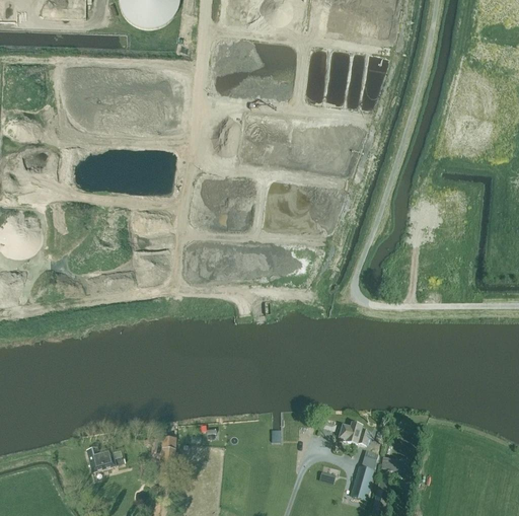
[(150,27),(174,20),(181,2),(182,0),(122,0),(127,19),(148,27),(150,27)]
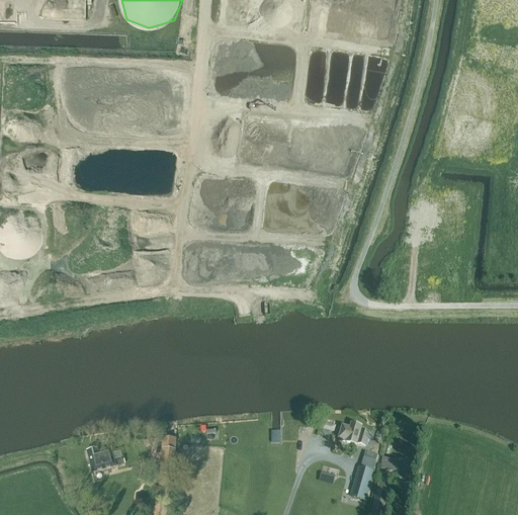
[(457,211),(456,234),(465,235),(466,211),(457,211)]
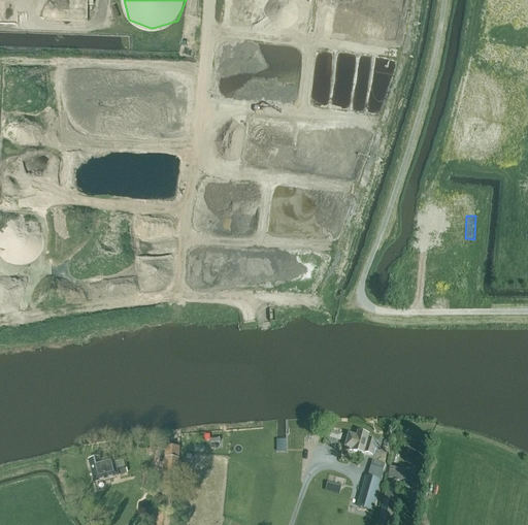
[(328,434),(339,438),(342,429),(331,426),(328,434)]
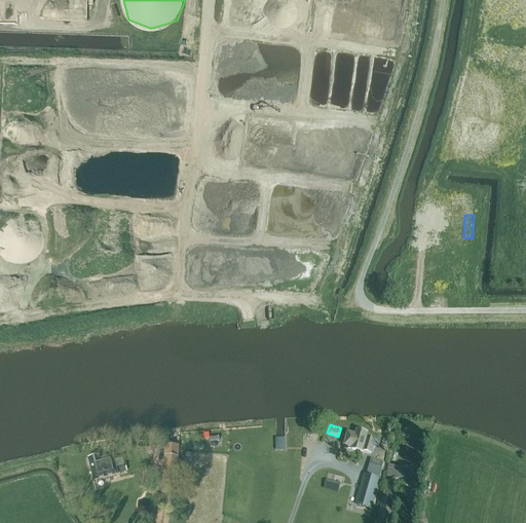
[(348,431),(344,443),(347,444),(347,445),(362,449),(363,448),(371,450),(375,437),(366,434),(367,430),(357,426),(355,433),(348,431)]
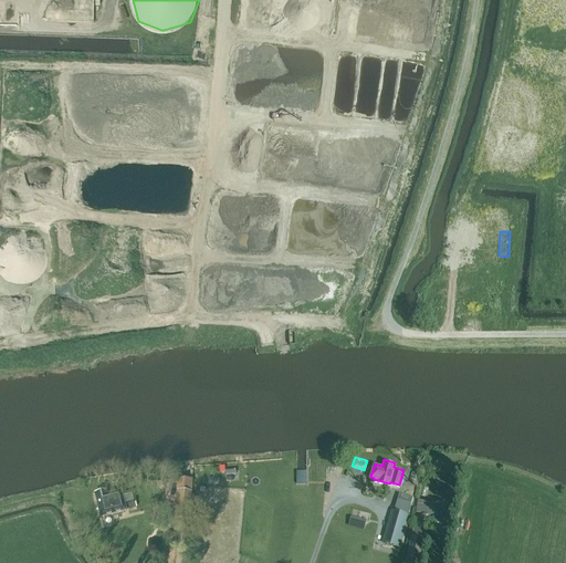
[(189,518),(191,489),(192,477),(178,476),(174,517),(189,518)]
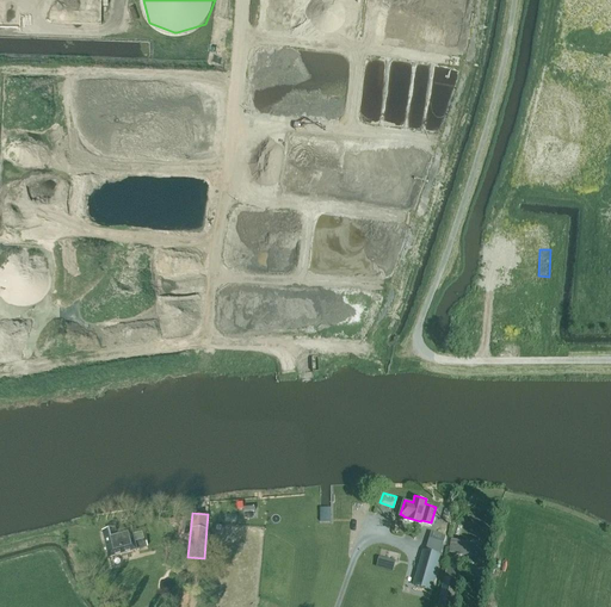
[(136,547),(130,526),(115,530),(113,527),(103,530),(109,555),(136,547)]
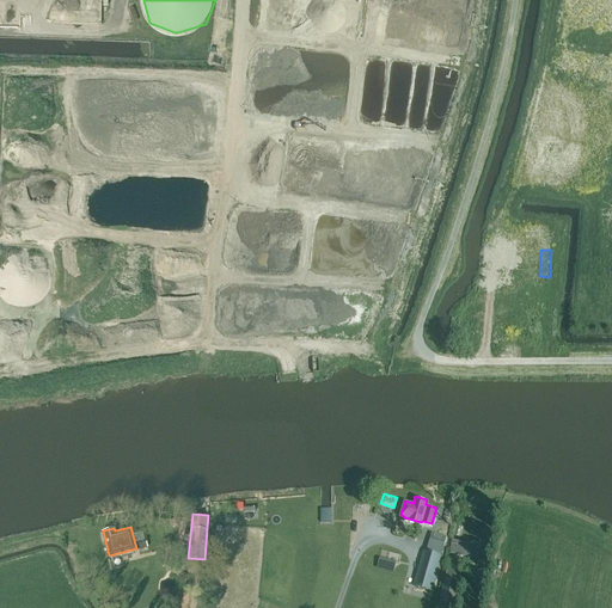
[(476,541),(451,538),(450,551),(473,554),(476,541)]
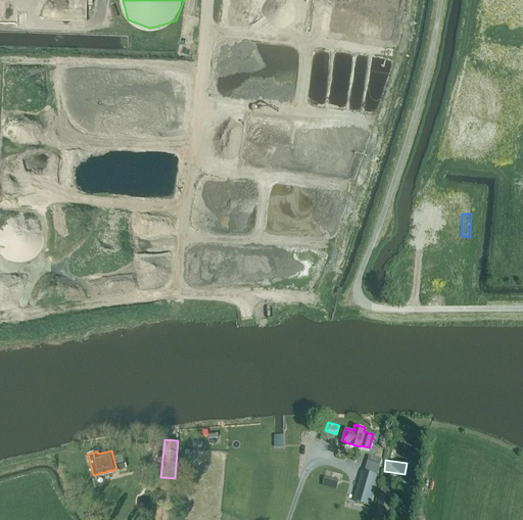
[(377,473),(364,470),(354,500),(369,503),(377,473)]
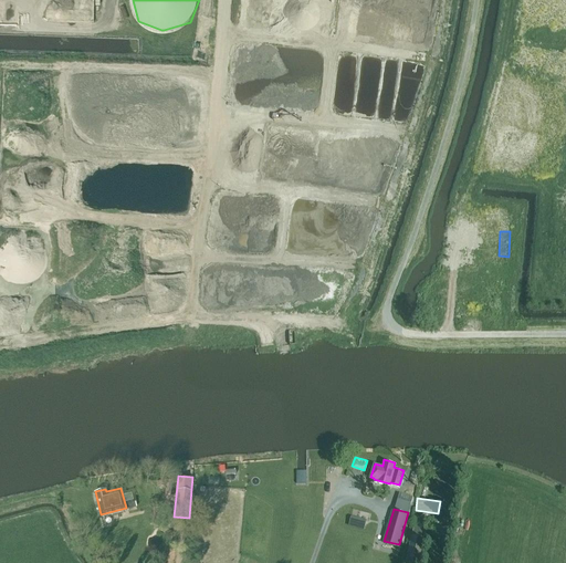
[(417,562),(419,562),(427,530),(412,527),(406,561),(417,562)]
